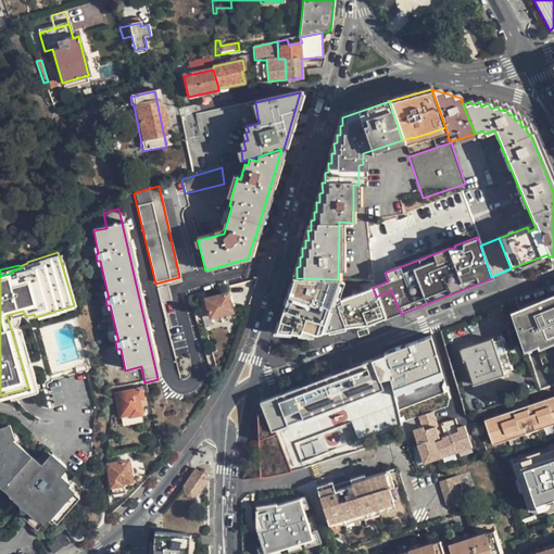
[(307,280),(291,279),(288,288),(291,289),(286,304),(284,304),(282,306),(285,307),(281,316),(278,315),(274,329),(282,332),(282,335),(298,336),(299,332),(313,337),(348,328),(365,326),(364,323),(382,316),(377,300),(376,297),(373,288),(340,300),(338,303),(339,304),(335,306),(335,307),(334,309),(328,306),(337,280),(319,280),(319,281),(306,280),(307,280)]
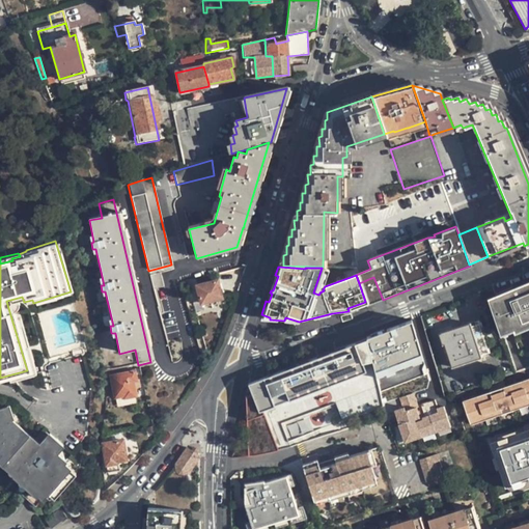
[(160,274),(149,277),(154,290),(163,287),(160,274)]
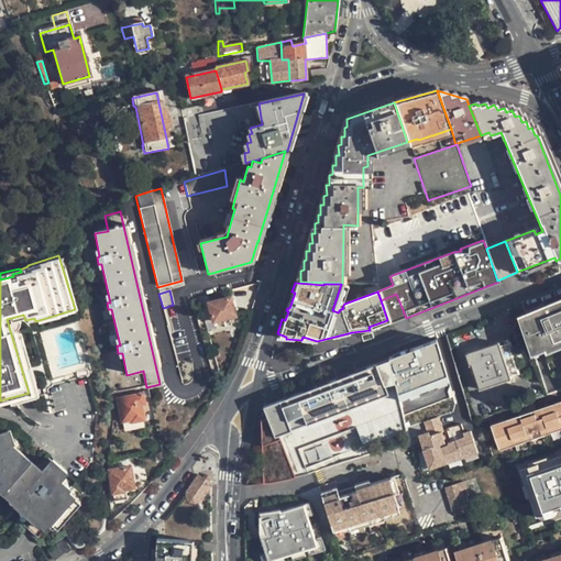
[(234,318),(230,299),(209,305),(212,322),(234,318)]
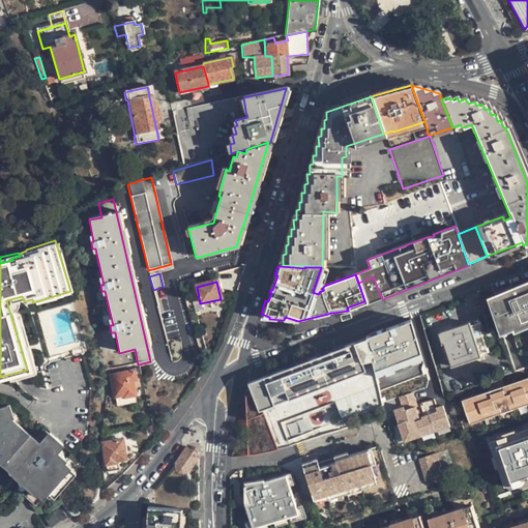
[(527,285),(488,300),(498,333),(515,328),(516,332),(527,327),(527,285)]
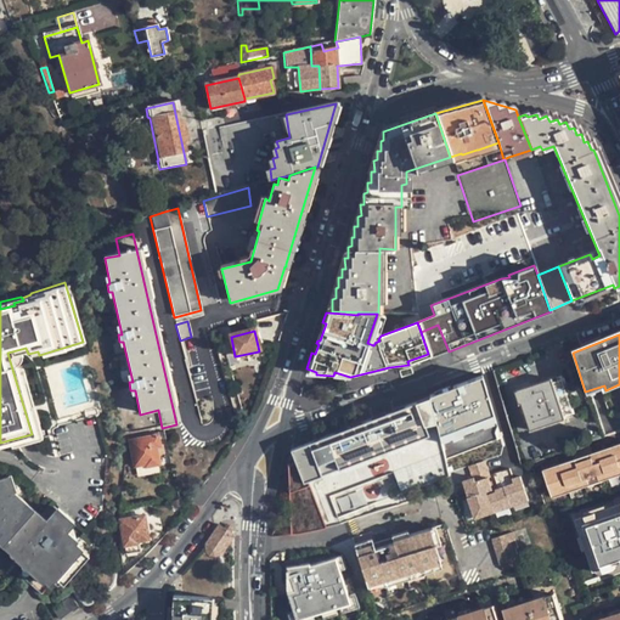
[(40,438),(21,371),(13,373),(32,434),(9,440),(10,446),(40,438)]
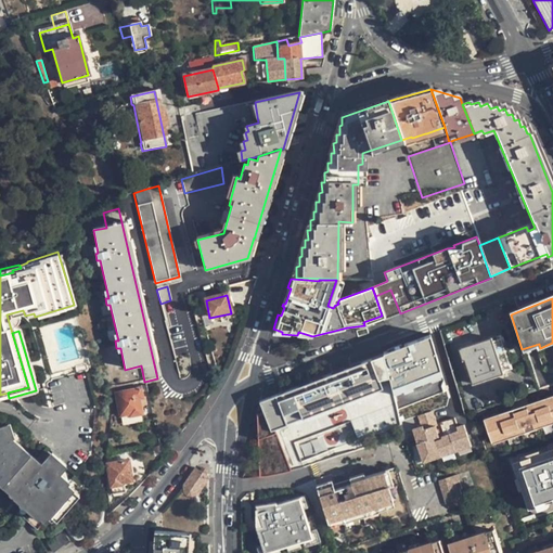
[(461,350),(464,360),(473,384),(502,374),(501,372),(512,368),(501,337),(461,350)]
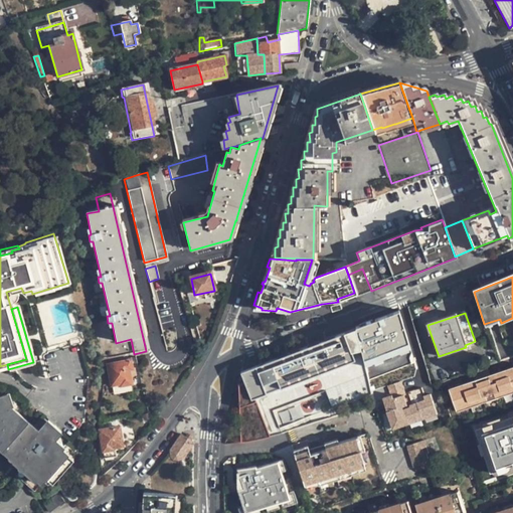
[(400,316),(243,364),(264,432),(373,398),(363,364),(407,351),(418,386),(431,383),(415,333),(406,335),(400,316)]
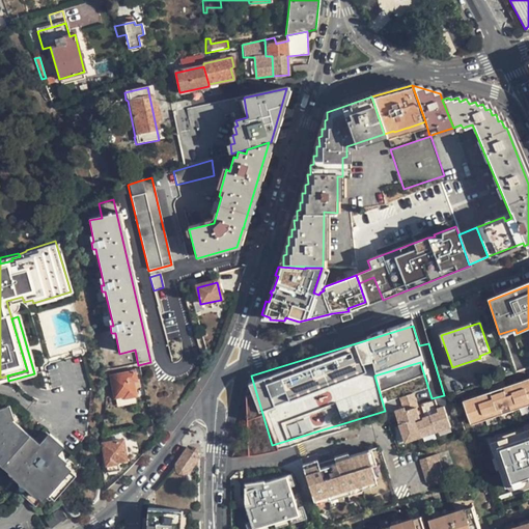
[(516,329),(499,334),(501,338),(517,333),(516,329)]
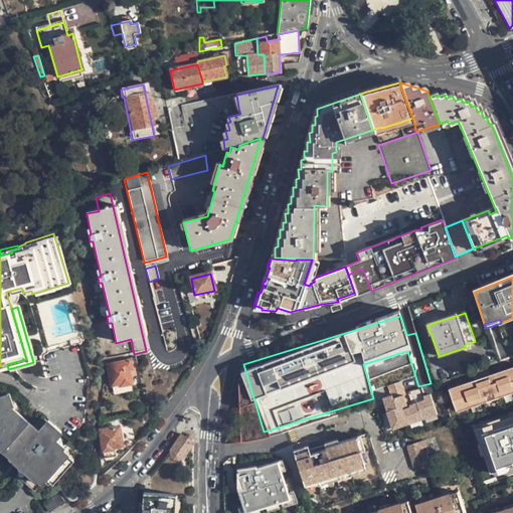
[(132,370),(130,361),(106,365),(110,387),(119,385),(120,388),(131,385),(129,371),(132,370)]
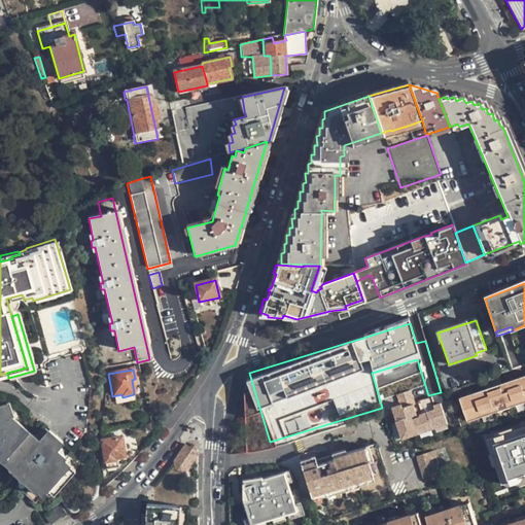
[(524,375),(515,379),(517,383),(471,398),(470,394),(457,398),(462,416),(471,413),(471,417),(486,413),(487,416),(497,413),(497,409),(503,406),(505,410),(518,406),(516,401),(524,398),(524,375)]
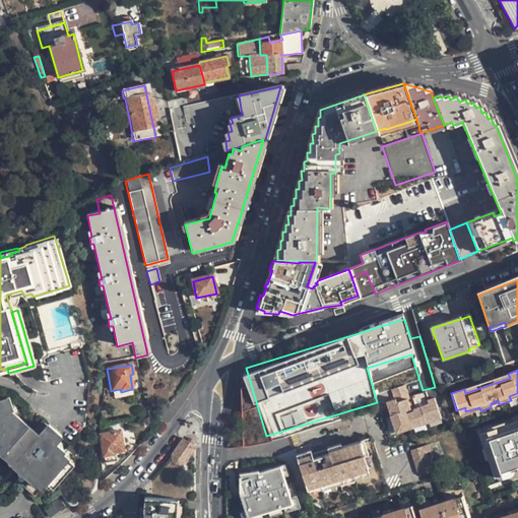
[(488,376),(487,371),(467,378),(469,382),(488,376)]
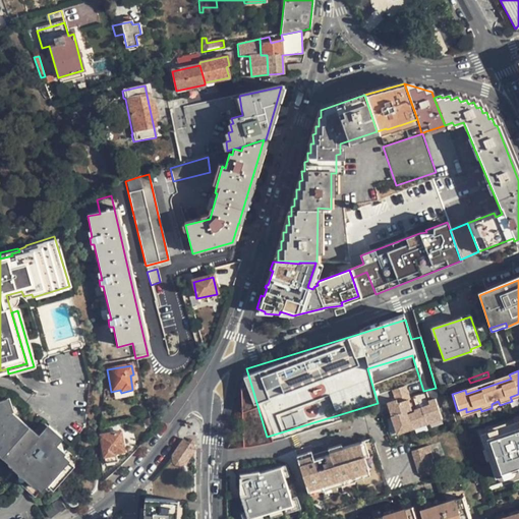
[(465,389),(465,390),(466,394),(511,379),(509,375),(465,389)]
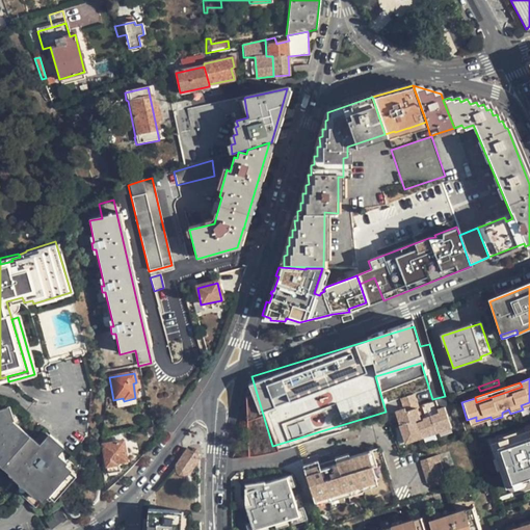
[(413,394),(400,398),(403,408),(404,412),(416,408),(417,408),(413,394)]
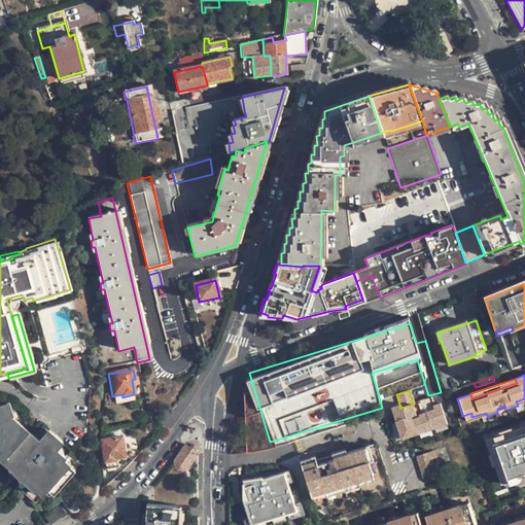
[(415,415),(412,405),(400,408),(399,405),(391,407),(396,421),(395,421),(401,439),(417,434),(416,433),(446,424),(439,404),(432,406),(430,397),(416,401),(420,414),(418,415),(418,417),(411,419),(410,417),(415,415)]
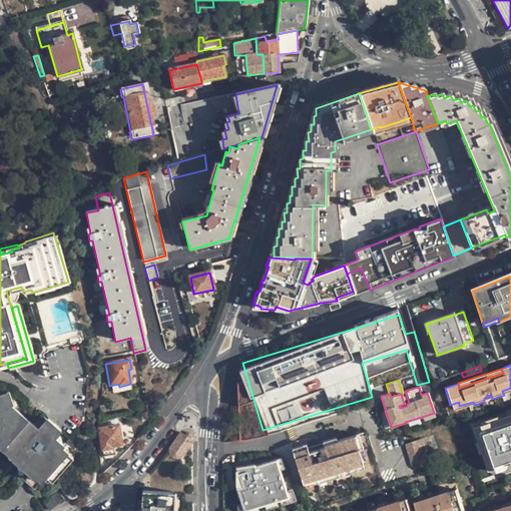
[(0,444),(14,457),(15,456),(20,461),(19,462),(36,478),(38,475),(42,479),(44,477),(49,483),(70,460),(58,450),(57,451),(49,443),(55,437),(43,426),(37,432),(9,407),(7,408),(3,396),(0,397),(0,444)]
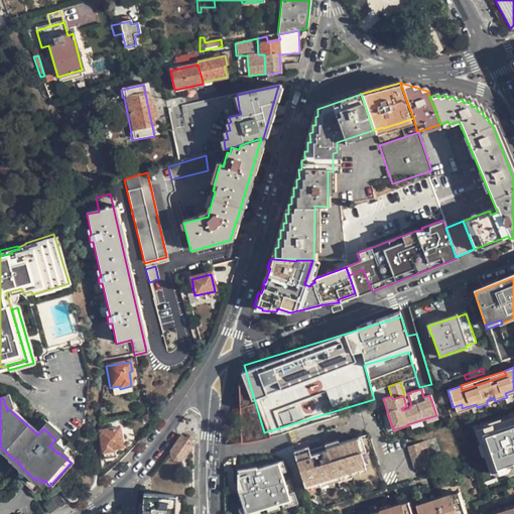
[(456,414),(477,407),(476,404),(462,408),(462,404),(453,407),(456,414)]
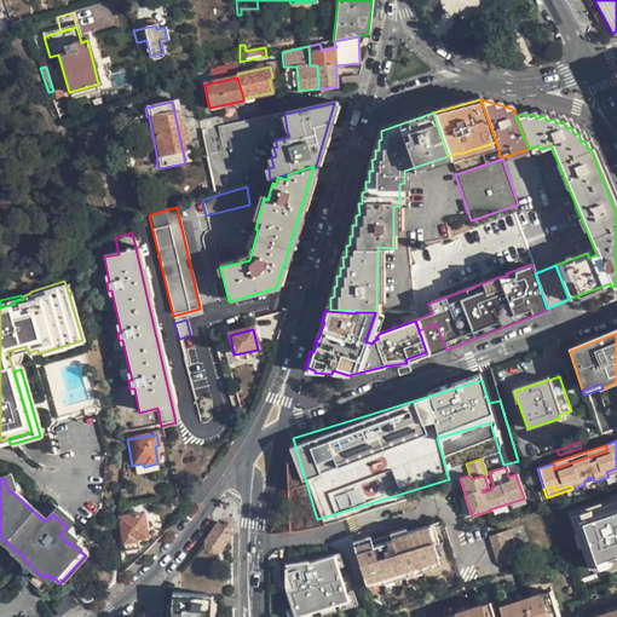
[(569,513),(566,505),(553,508),(559,528),(571,524),(581,555),(604,548),(595,515),(584,518),(581,509),(569,513)]
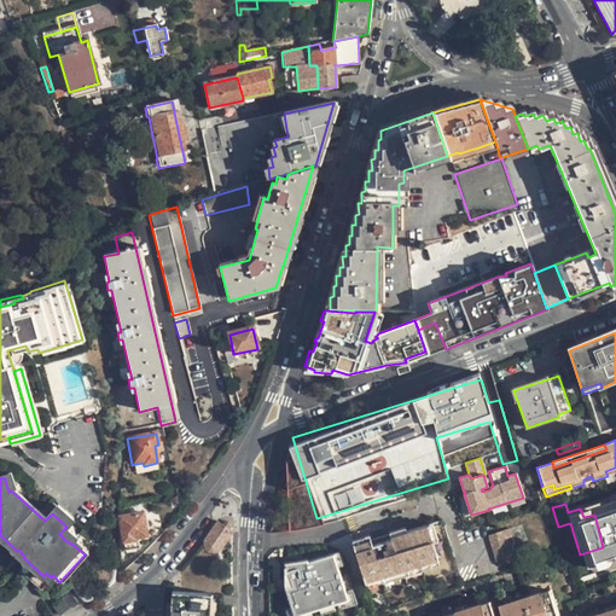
[(133,539),(145,536),(141,515),(120,518),(125,544),(134,541),(133,539)]
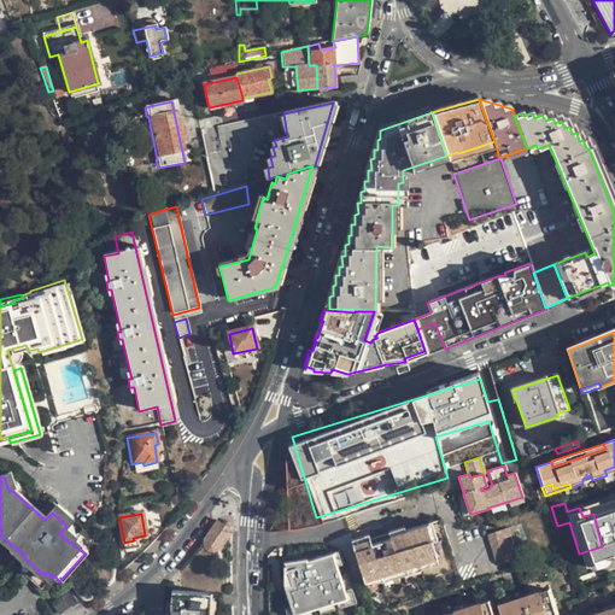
[(368,539),(352,545),(375,614),(462,585),(440,520),(387,537),(388,540),(370,545),(368,539)]
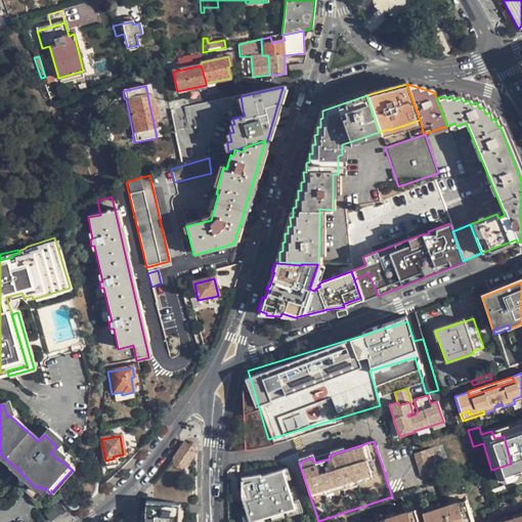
[(185,467),(194,453),(194,452),(183,444),(173,459),(172,464),(174,467),(177,470),(179,470),(182,469),(185,467)]
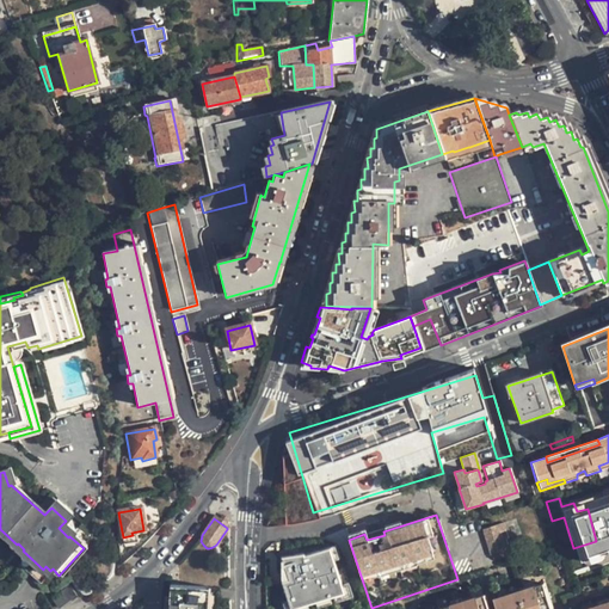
[(497,523),(499,531),(506,529),(504,521),(497,523)]
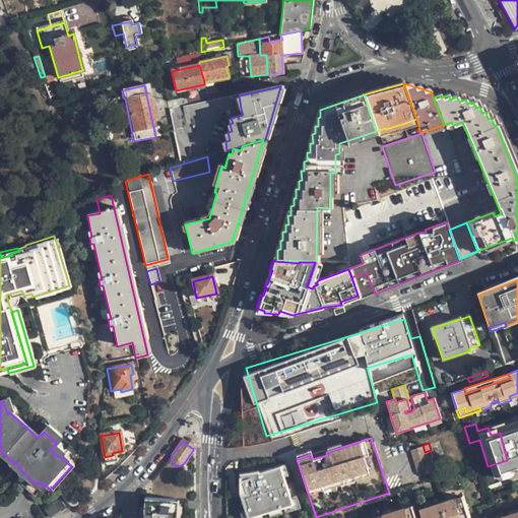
[(430,467),(425,452),(423,445),(410,449),(417,470),(430,467)]
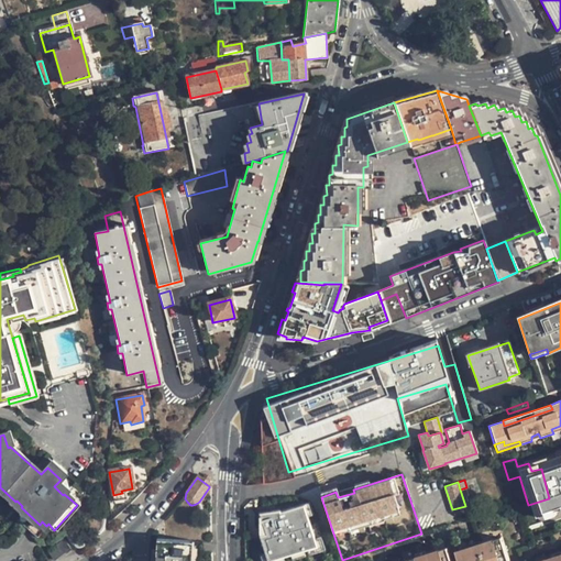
[(276,534),(276,530),(275,516),(275,513),(273,513),(272,505),(254,506),(254,514),(250,515),(250,517),(246,517),(248,527),(251,526),(251,535),(276,534)]
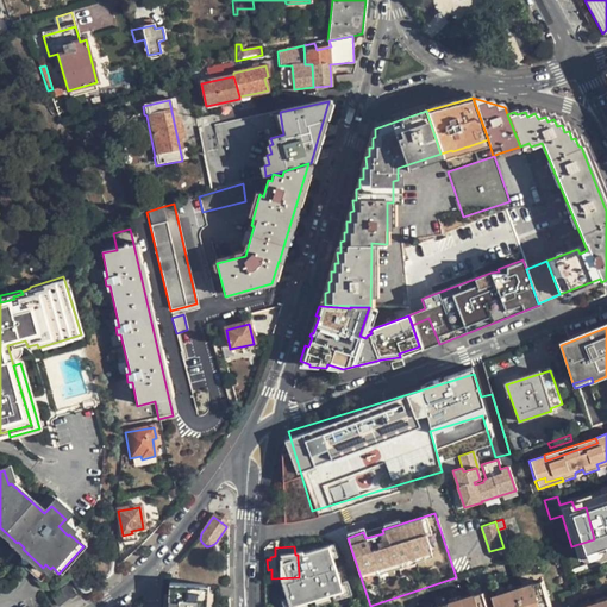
[(493,606),(548,606),(542,583),(518,590),(506,594),(492,599),(493,606)]
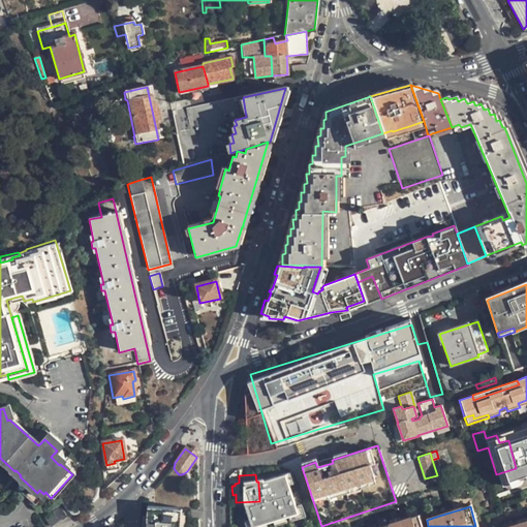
[(174,526),(176,509),(146,508),(144,526),(174,526)]
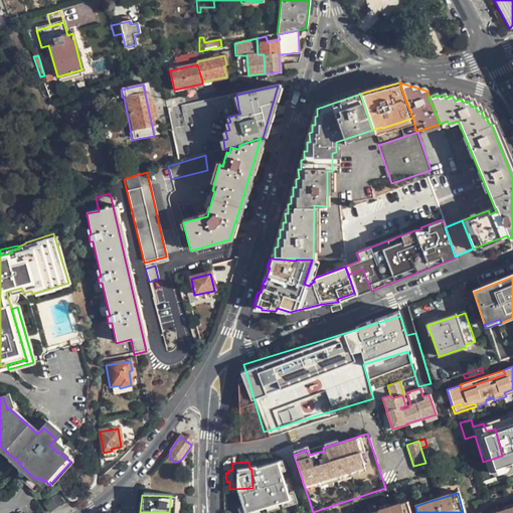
[(409,512),(406,502),(387,508),(377,512),(409,512)]
